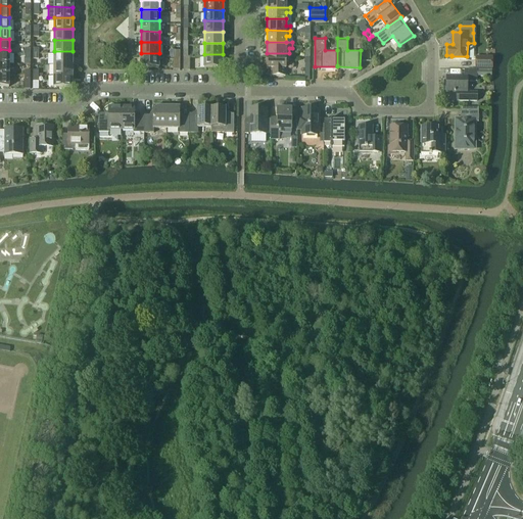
[(0,60),(9,61),(9,50),(0,49),(0,60)]
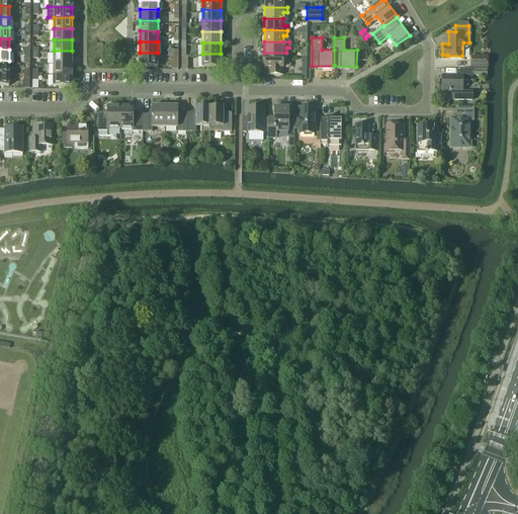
[(72,62),(72,51),(54,51),(54,61),(72,62)]
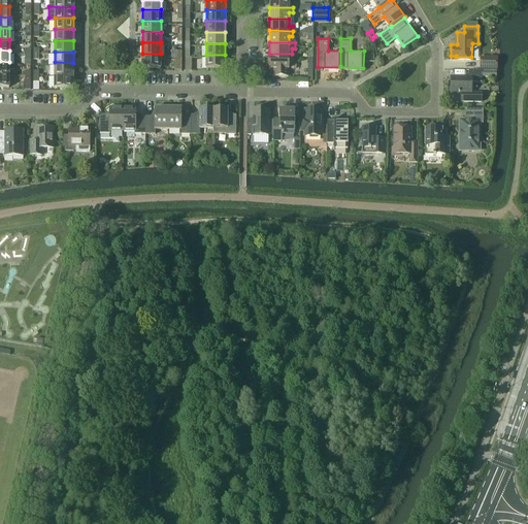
[(161,65),(161,54),(142,54),(142,65),(161,65)]
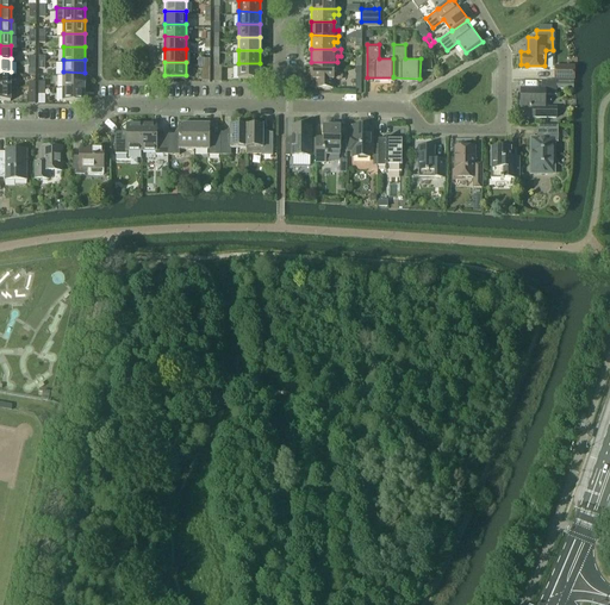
[(334,76),(334,69),(337,69),(337,62),(311,62),(311,76),(316,76),(316,85),(332,85),(332,76),(334,76)]
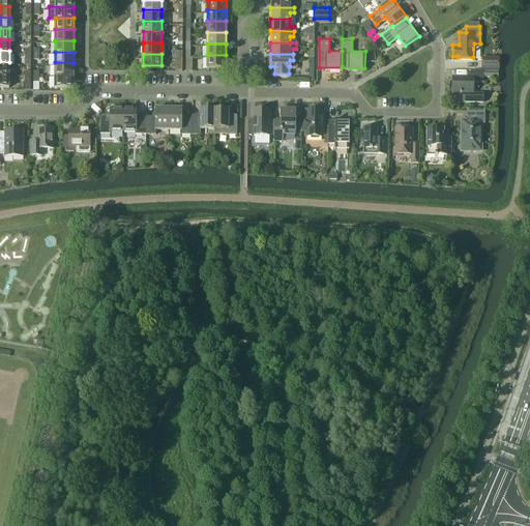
[(498,54),(481,54),(481,65),(498,65),(498,54)]
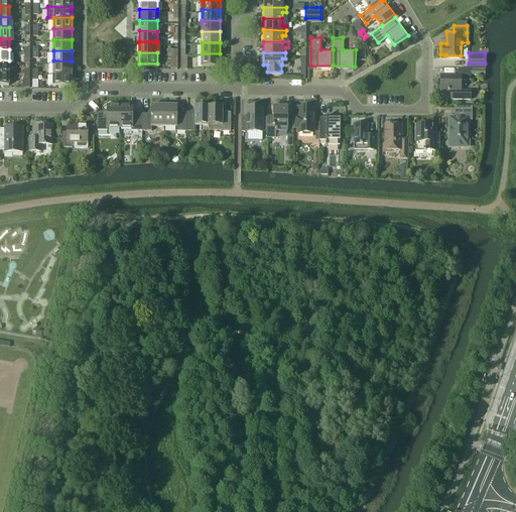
[(220,65),(220,53),(202,53),(201,65),(220,65)]
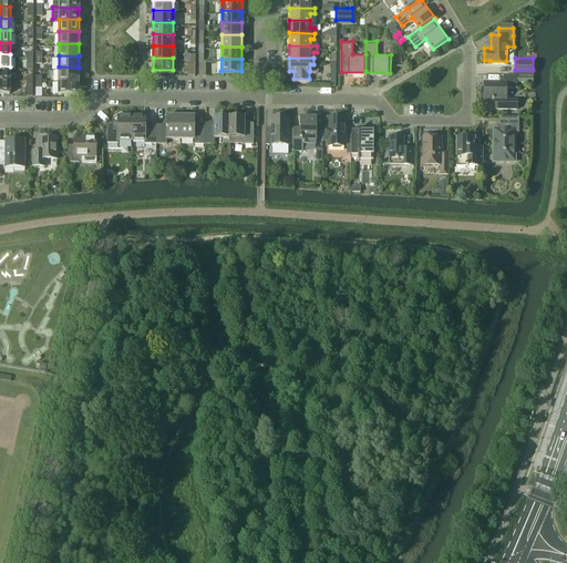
[(0,78),(10,79),(10,67),(0,65),(0,78)]
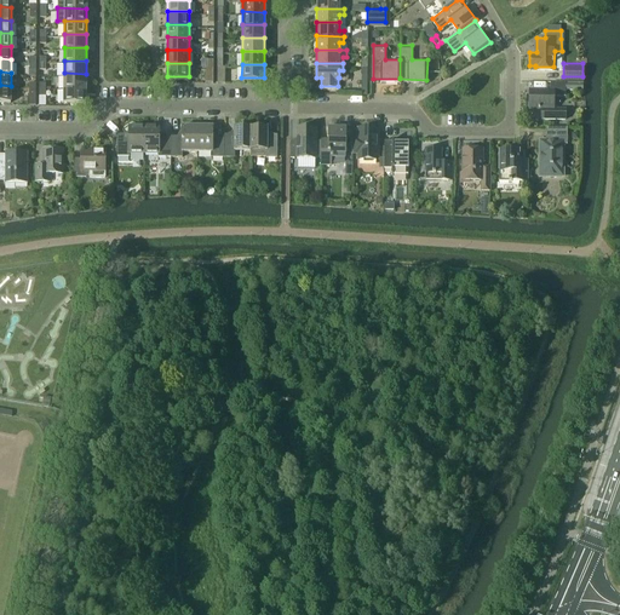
[(86,86),(86,74),(64,73),(64,86),(86,86)]
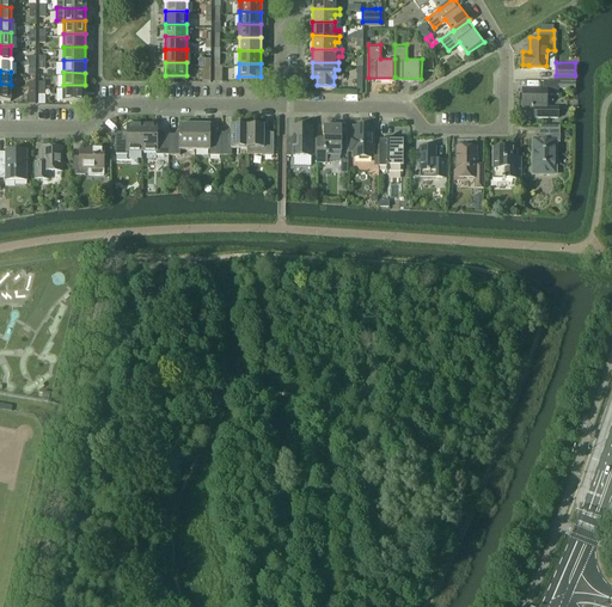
[(546,104),(546,91),(558,91),(558,78),(543,78),(543,86),(522,85),(522,103),(534,104),(534,114),(557,114),(558,104),(546,104)]
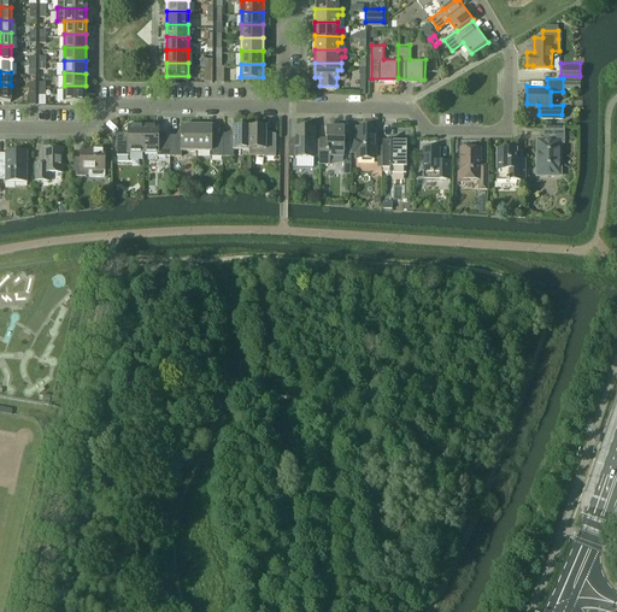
[(0,98),(10,99),(11,86),(0,84),(0,98)]
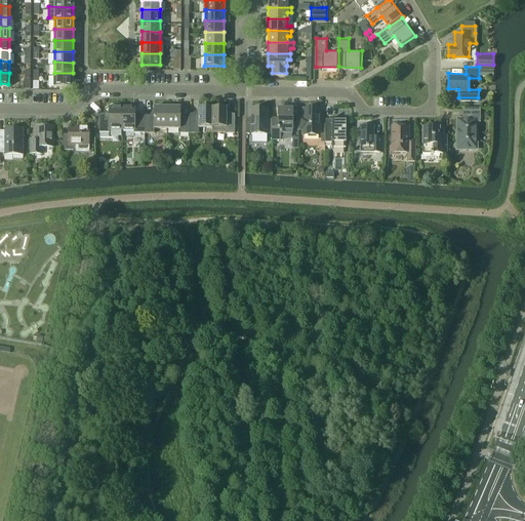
[(72,85),(73,73),(54,73),(53,84),(72,85)]
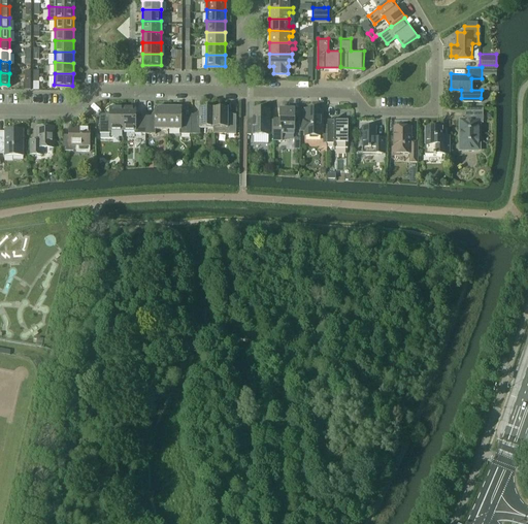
[(123,128),(123,104),(109,104),(109,110),(108,110),(107,112),(106,113),(100,113),(100,130),(110,130),(110,127),(123,128)]
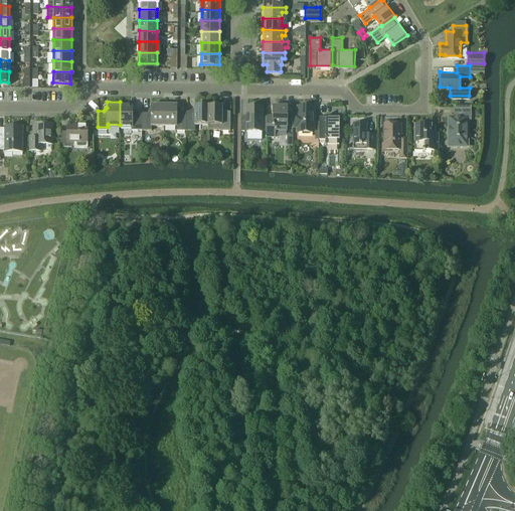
[(142,128),(142,112),(135,111),(135,110),(133,109),(132,109),(132,102),(120,102),(120,125),(131,125),(131,128),(142,128)]
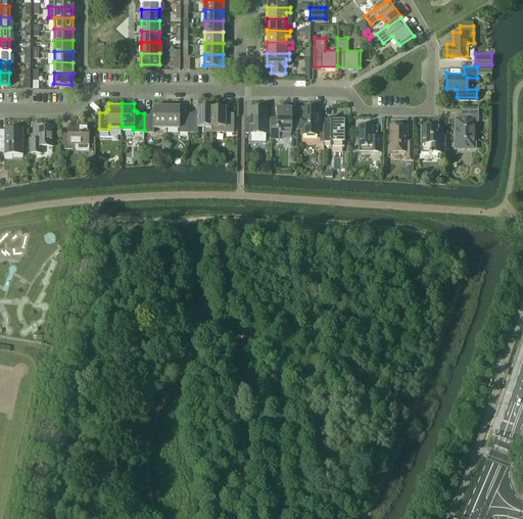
[(167,125),(167,104),(153,104),(153,110),(152,110),(150,111),(150,113),(144,113),(144,130),(153,130),(153,125),(167,125)]
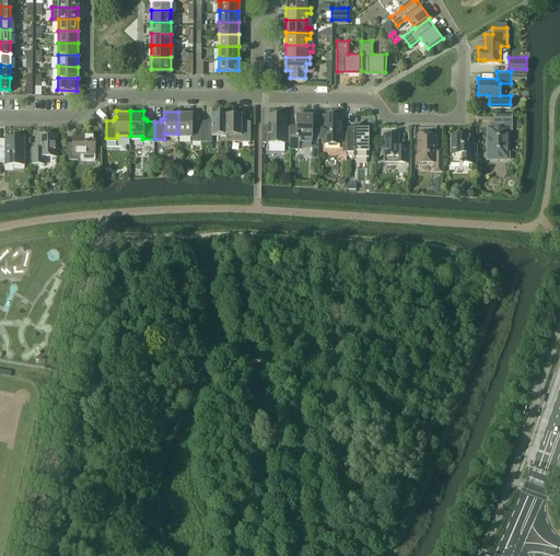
[(202,139),(202,118),(195,118),(195,117),(194,115),(193,115),(193,112),(178,112),(178,134),(191,134),(191,139),(202,139)]
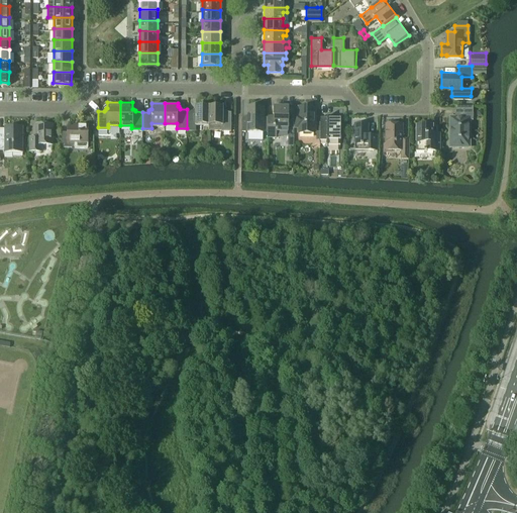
[(209,122),(209,103),(195,103),(195,109),(187,109),(187,128),(196,128),(196,122),(209,122)]
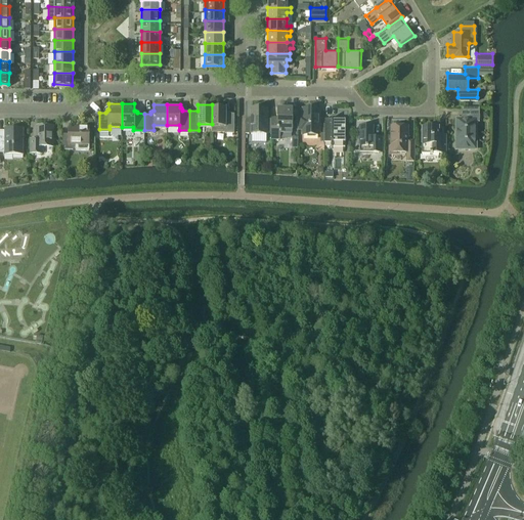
[(234,130),(234,111),(225,111),(225,104),(212,104),(212,124),(225,124),(224,130),(234,130)]
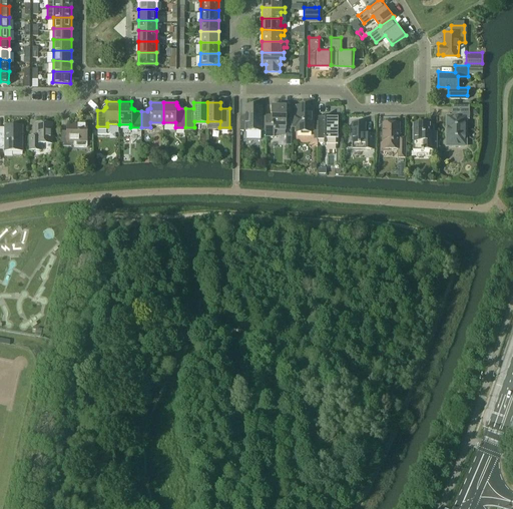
[(465,136),(465,116),(469,116),(469,102),(451,102),(451,114),(447,114),(447,136),(446,137),(446,140),(448,143),(451,143),(452,142),(460,142),(461,143),(464,143),(466,141),(466,137),(465,136)]
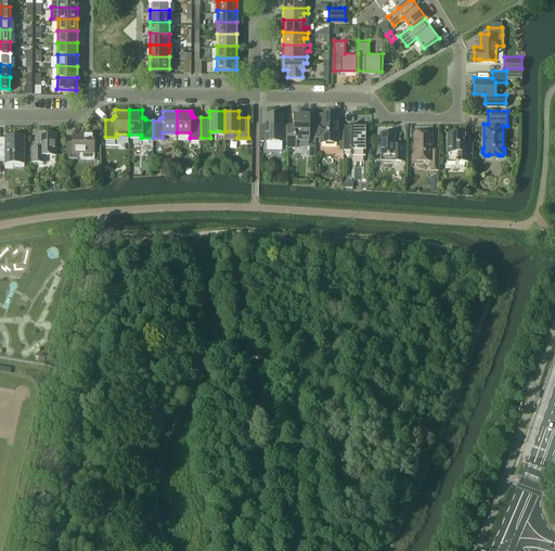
[(266,118),(259,123),(259,139),(283,139),(283,137),(283,132),(287,132),(287,123),(283,123),(283,112),(266,112),(266,118)]
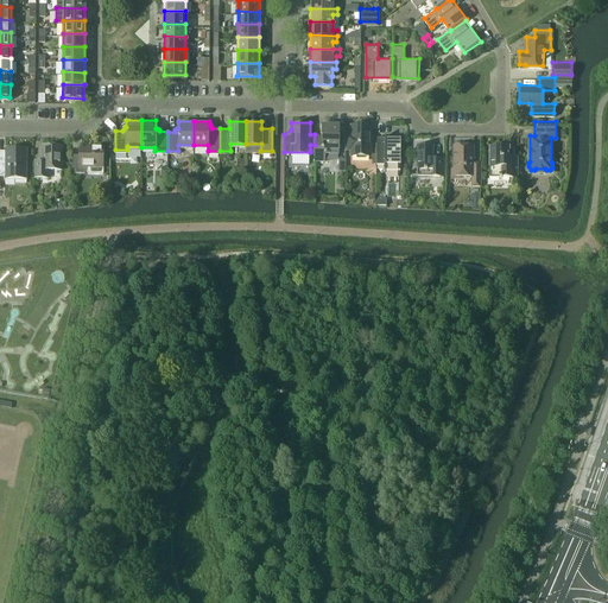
[(339,151),(339,122),(322,122),(322,134),(315,134),(315,145),(315,158),(324,158),(324,151),(339,151)]
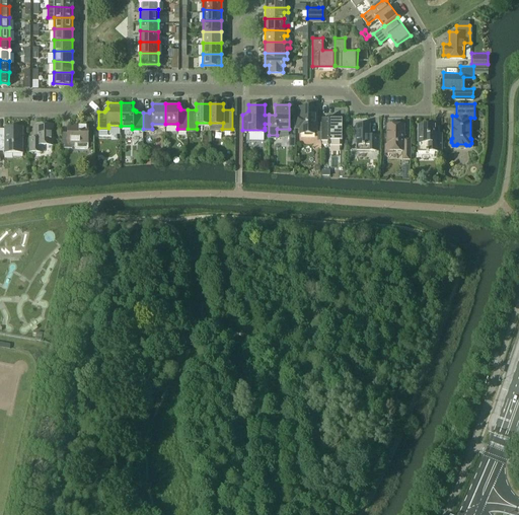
[(315,131),(315,104),(300,104),(300,114),(295,114),(295,126),(300,126),(300,131),(315,131)]
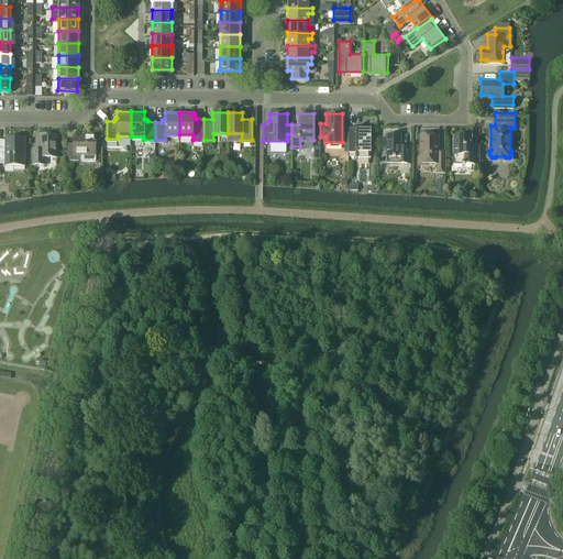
[(371,155),(371,127),(356,127),(356,124),(349,124),(349,150),(355,150),(355,155),(371,155)]
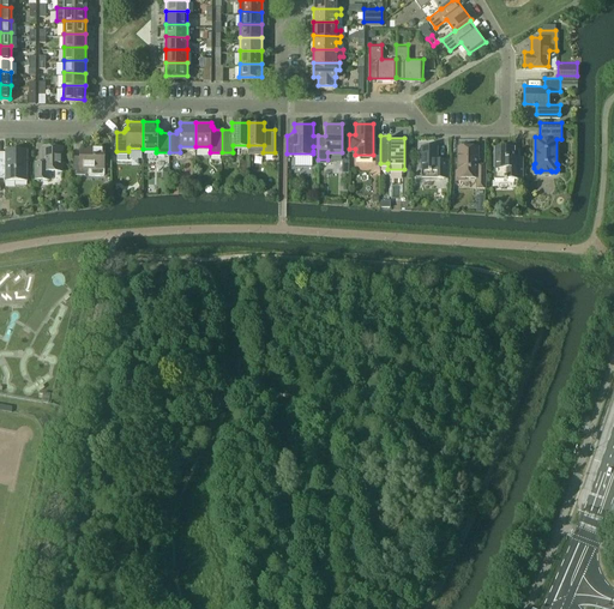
[(61,168),(61,145),(43,144),(43,160),(35,160),(34,176),(48,176),(48,168),(61,168)]
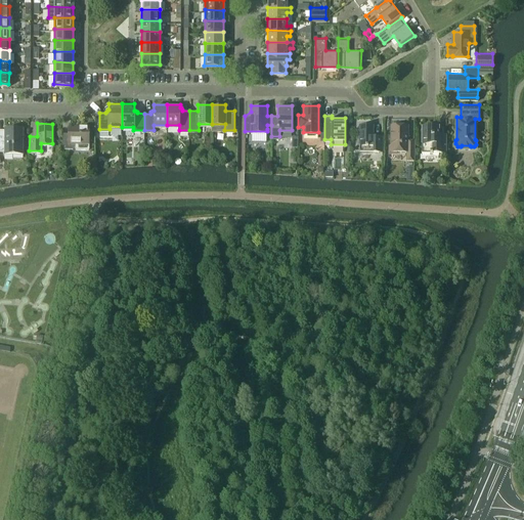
[(383,149),(383,134),(373,134),(373,123),(359,123),(359,149),(383,149)]
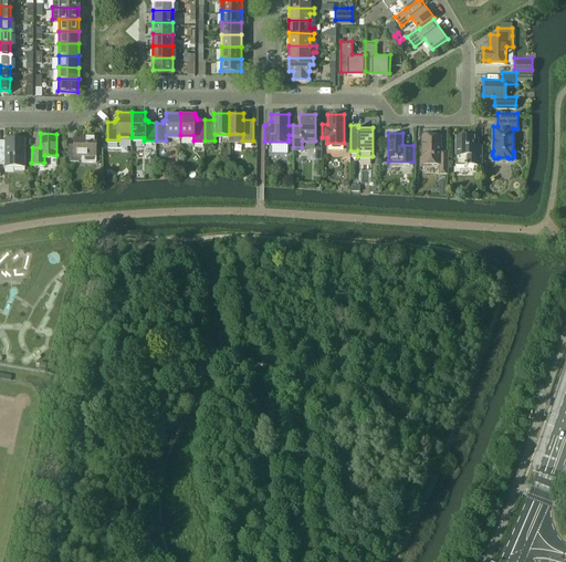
[(448,170),(448,149),(440,149),(441,133),(422,133),(421,155),(420,156),(420,159),(423,163),(427,163),(428,162),(439,162),(439,170),(448,170)]
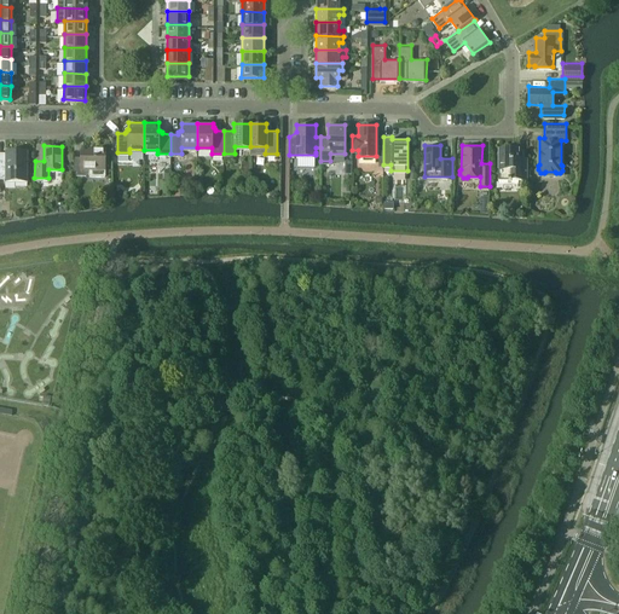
[(526,178),(527,156),(518,156),(519,145),(498,145),(497,178),(508,178),(510,178),(526,178)]
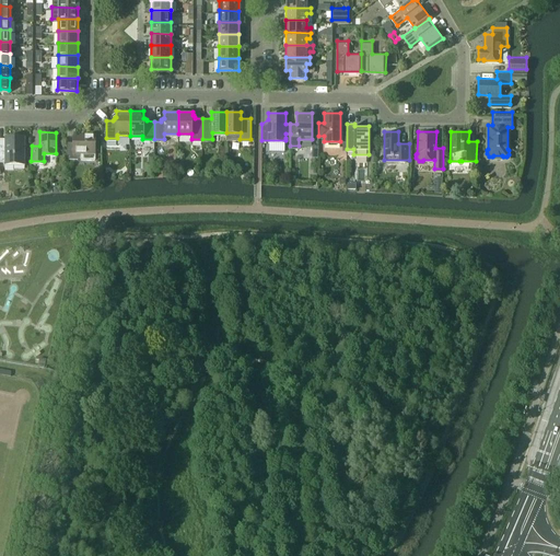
[(24,162),(25,134),(19,134),(16,132),(12,132),(11,134),(4,134),(4,137),(0,136),(0,159),(4,160),(4,162),(24,162)]
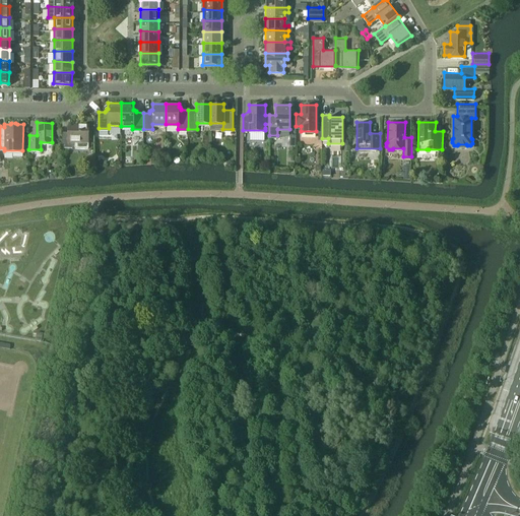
[(87,145),(88,123),(79,123),(79,125),(68,125),(68,130),(62,130),(62,145),(72,145),(74,143),(75,145),(87,145)]
